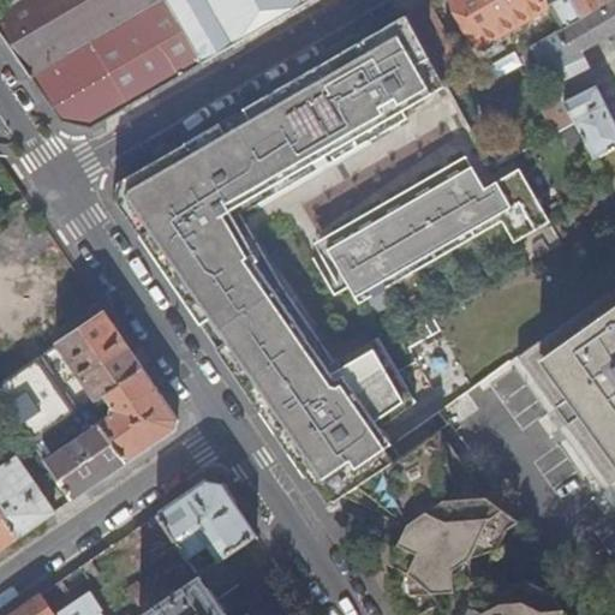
[(0,34),(30,77),(155,0),(16,0),(0,10),(0,34)]
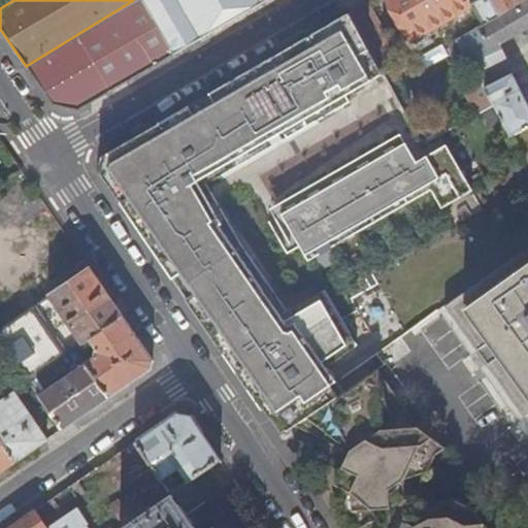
[(53,106),(77,111),(175,55),(142,0),(133,0),(26,66),(53,106)]
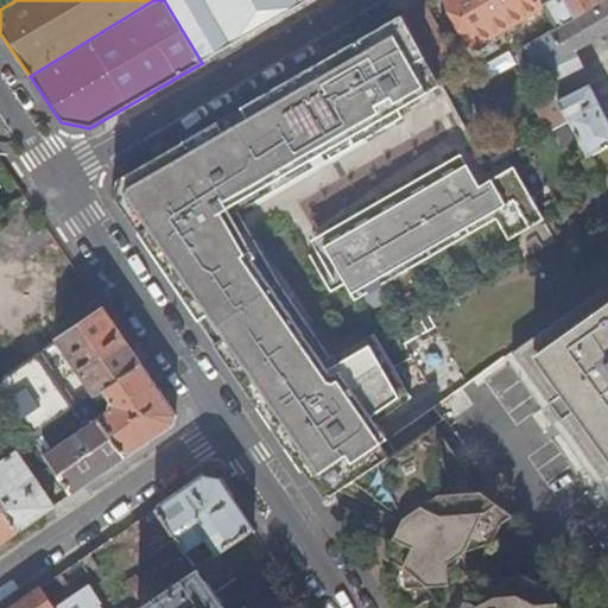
[(164,0),(202,63),(254,32),(310,0),(164,0)]
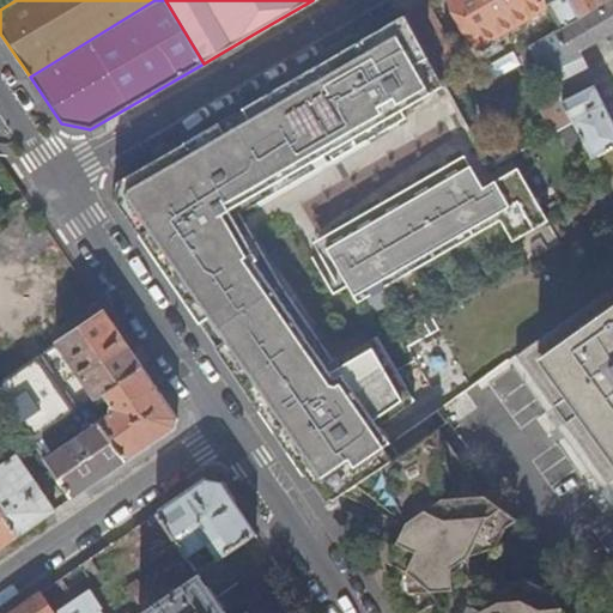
[(497,35),(556,0),(450,0),(477,47),(479,46),(483,50),(501,40),(497,35)]
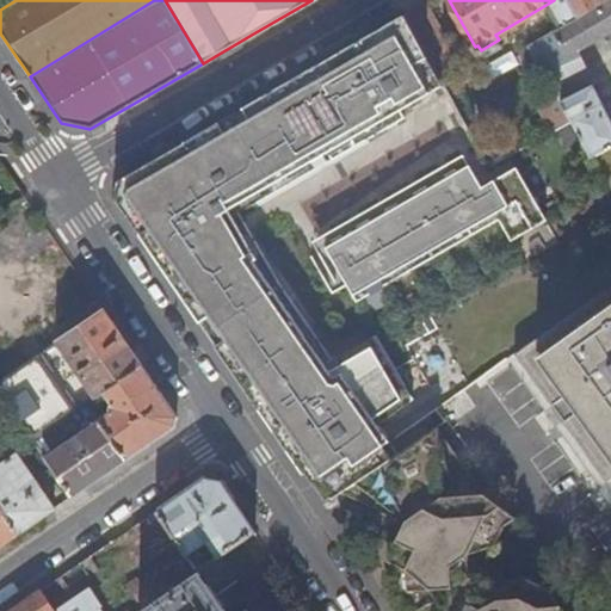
[(610,121),(575,53),(610,31),(610,0),(609,0),(578,18),(526,47),(549,87),(567,121),(587,158),(610,144),(610,121)]
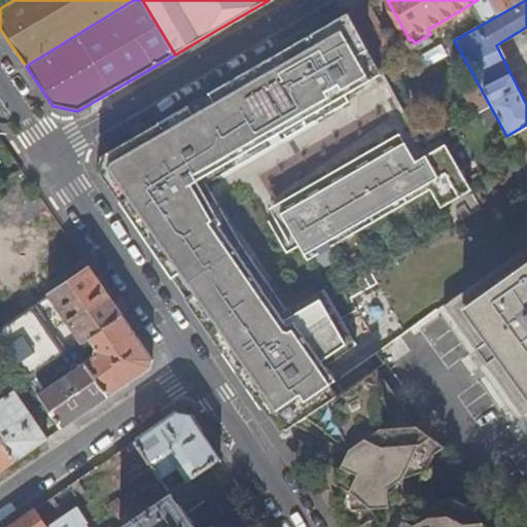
[(489,0),(498,15),(525,0),(489,0)]
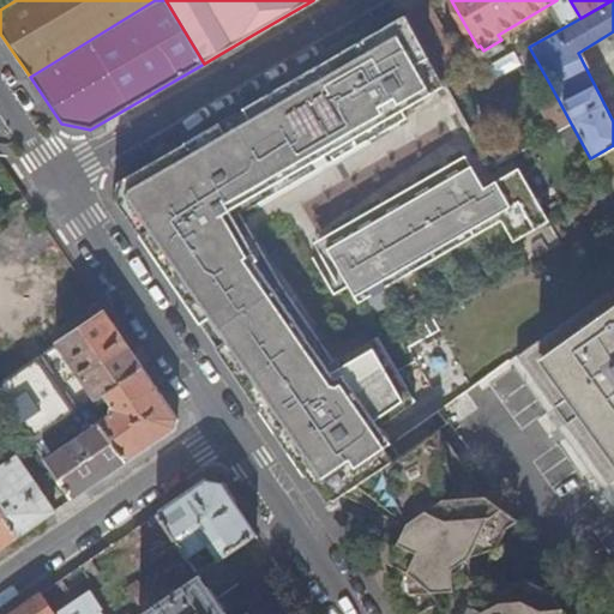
[(426,4),(407,16),(423,47),(444,36),(426,4)]
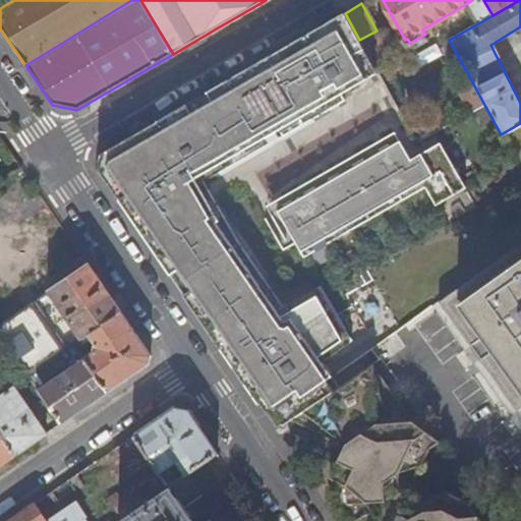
[(275,324),(189,184),(379,75),(359,40),(345,13),(101,154),(97,170),(275,428),(288,419),(332,391),(319,370),(275,324)]
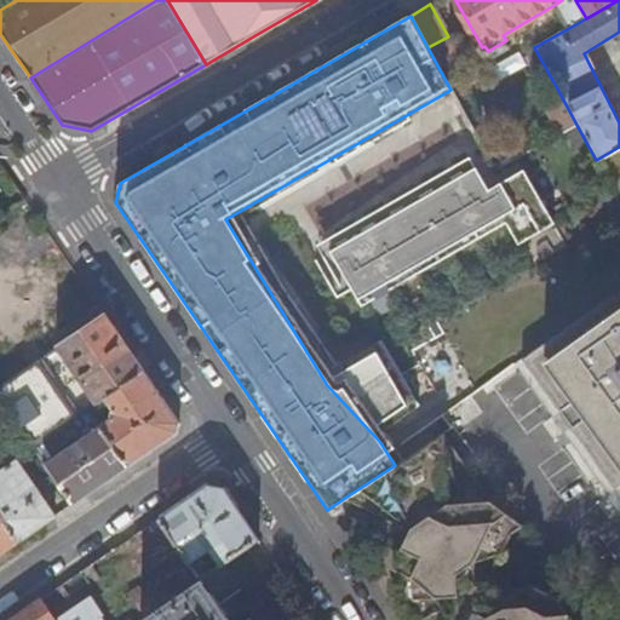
[(540,98),(558,132),(575,122),(557,89),(540,98)]
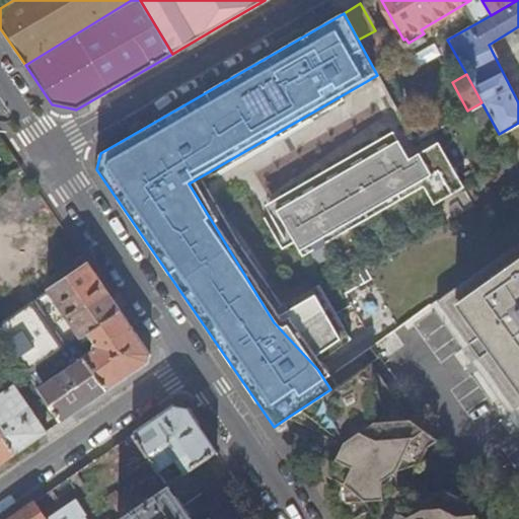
[(423,183),(434,202),(465,184),(441,140),(409,158),(401,147),(393,134),(273,203),(301,254),(423,183)]
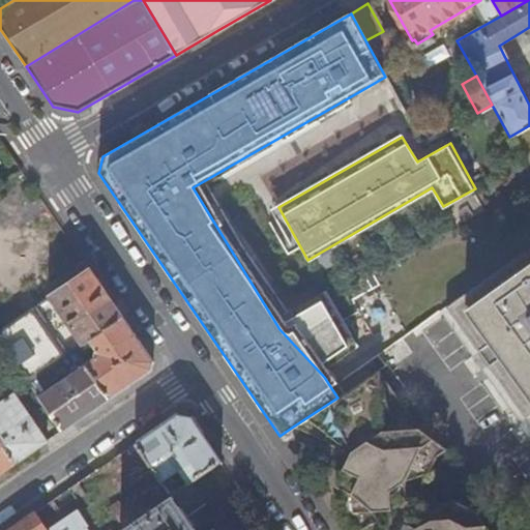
[(529,246),(450,302),(529,421),(529,246)]
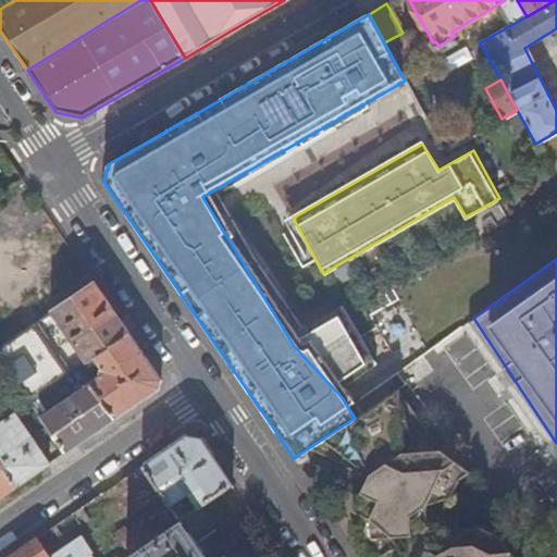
[(128,333),(94,283),(51,312),(86,362),(128,333)]
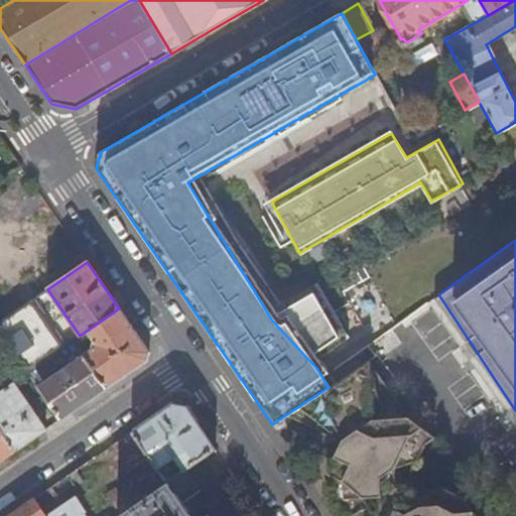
[(315,367),(352,341),(325,290),(272,320),(315,367)]
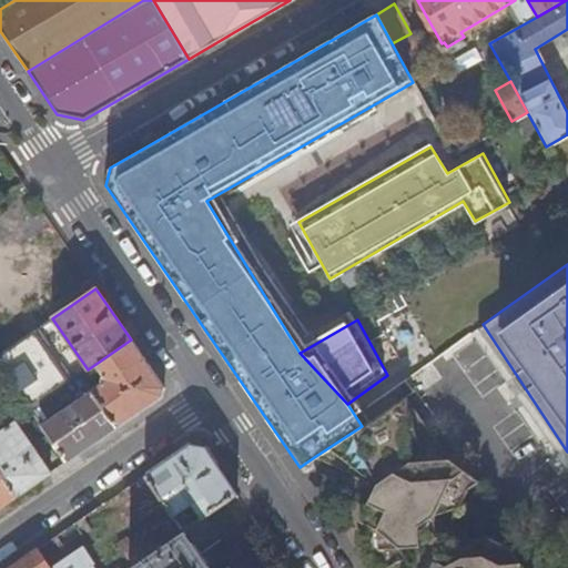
[(61,346),(46,323),(0,354),(0,364),(30,409),(64,385),(44,357),(61,346)]
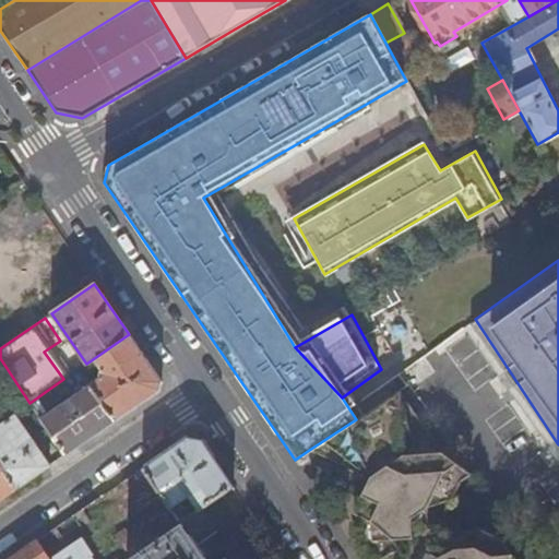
[(162,381),(129,334),(86,364),(80,368),(84,375),(98,366),(102,371),(99,371),(99,377),(90,383),(115,420),(159,390),(162,381)]
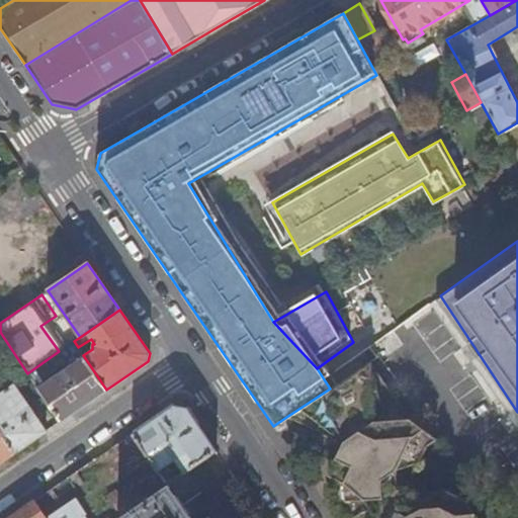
[(60,421),(106,390),(83,355),(78,347),(74,341),(59,351),(27,373),(60,421)]
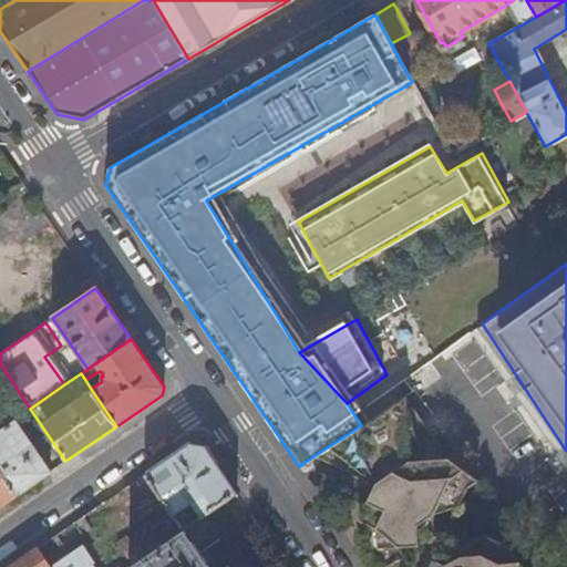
[(441,459),(424,433),(420,436),(416,431),(401,401),(361,425),(313,456),(351,474),(373,483),(405,462),(441,459)]
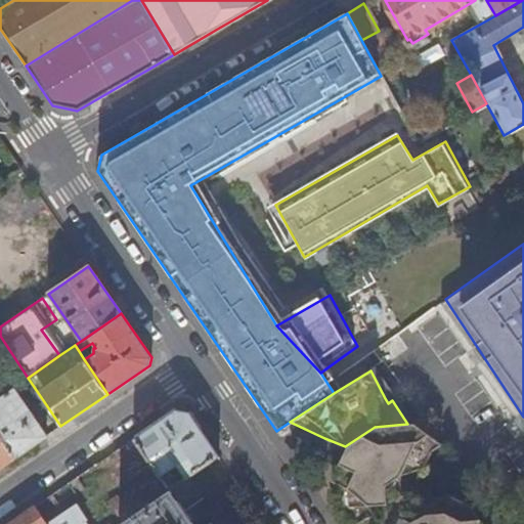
[(0,398),(0,435),(15,457),(47,436),(14,389),(0,398)]
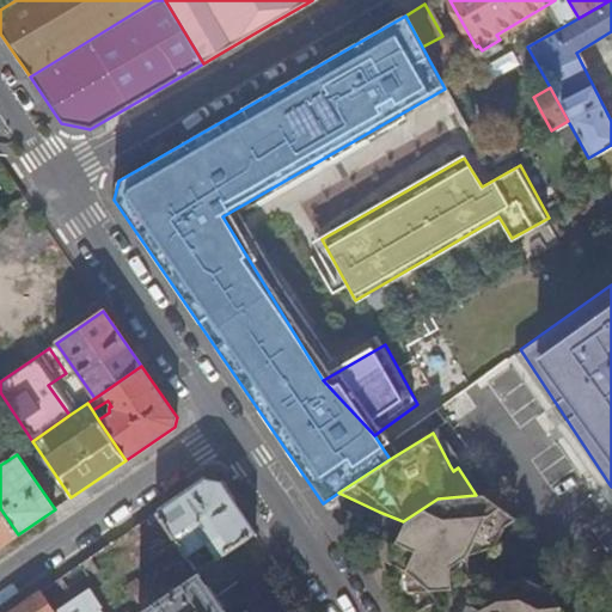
[(216,558),(255,532),(221,482),(203,479),(155,513),(178,546),(182,551),(185,556),(206,543),(216,558)]
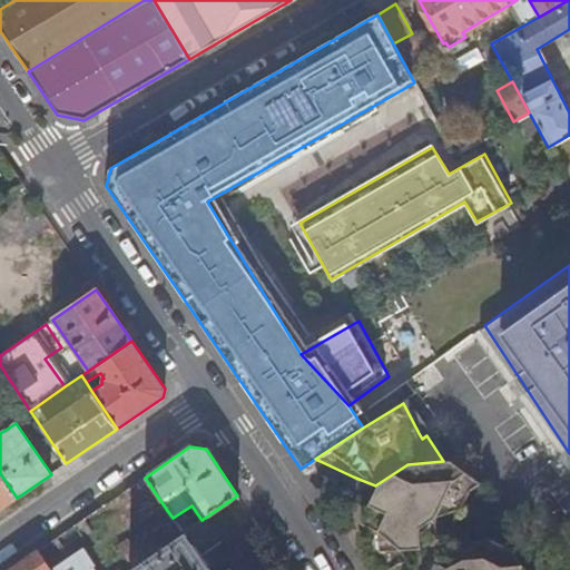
[(375,485),(359,519),(381,553),(391,569),(513,569),(517,566),(514,563),(495,567),(477,557),(468,541),(449,542),(449,526),(465,489),(478,480),(443,461),(408,464),(375,485)]
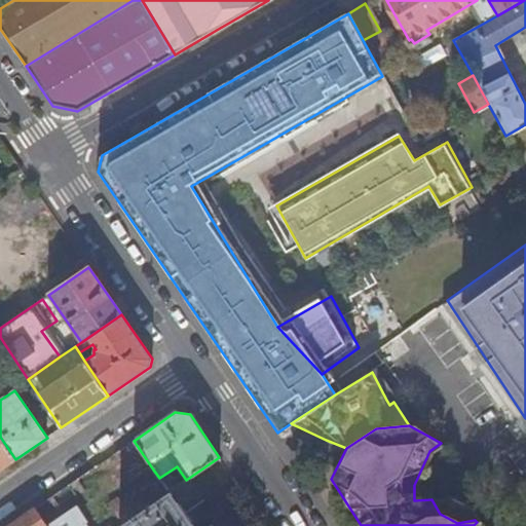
[(0,470),(15,459),(0,437),(0,470)]
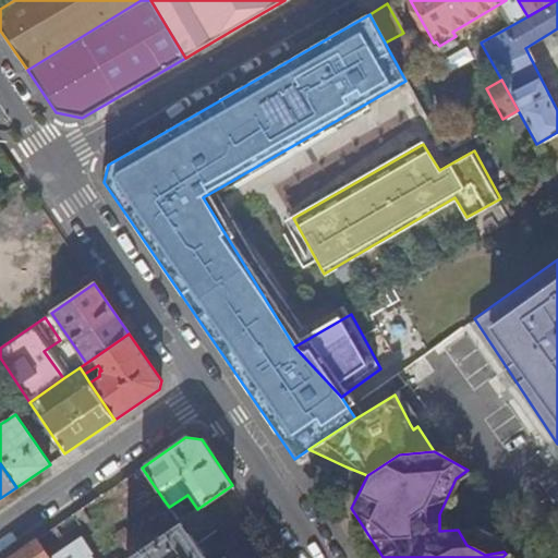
[(162,498),(142,468),(125,478),(142,504),(150,507),(162,498)]
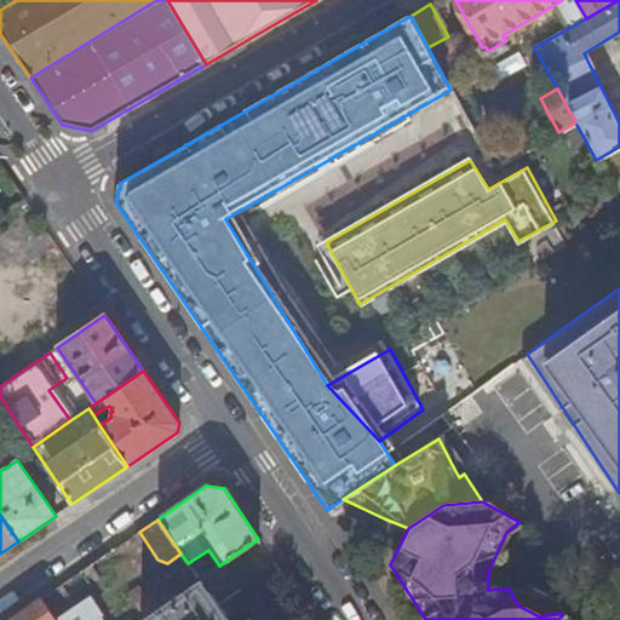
[(195,574),(188,563),(184,558),(101,615),(89,600),(57,619),(139,619),(141,619),(199,579),(195,574)]
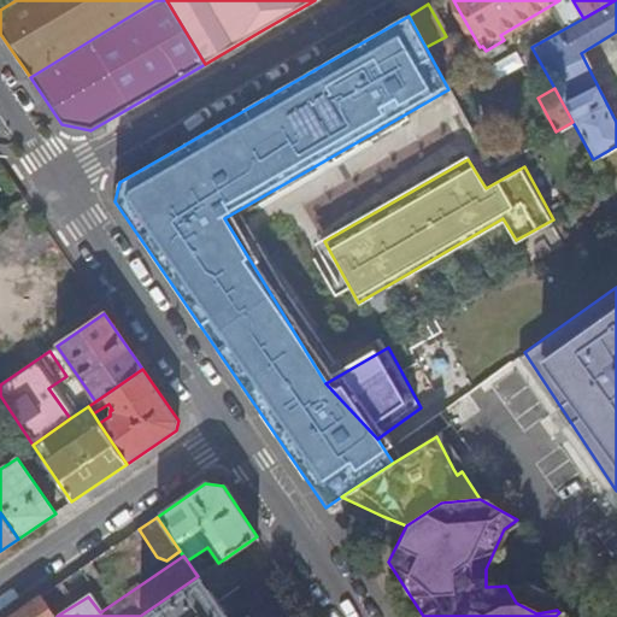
[(199,576),(205,573),(201,566),(194,571),(198,576),(199,576)]
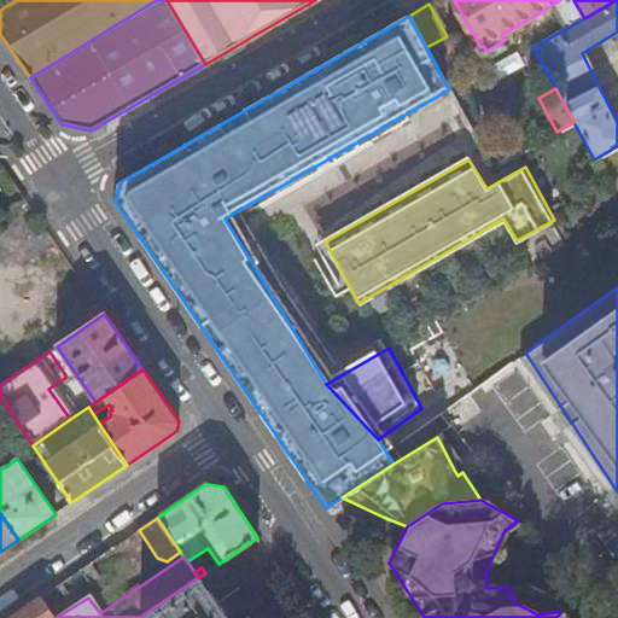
[(227,617),(199,577),(198,577),(140,617),(227,617)]
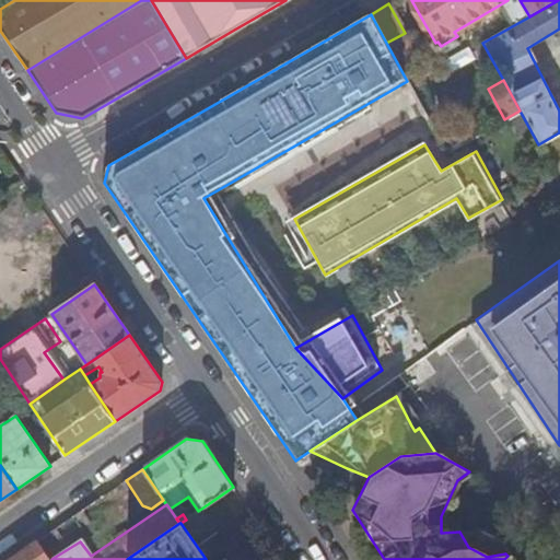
[(475,531),(459,532),(468,547),(487,557),(505,553),(497,539),(475,531)]
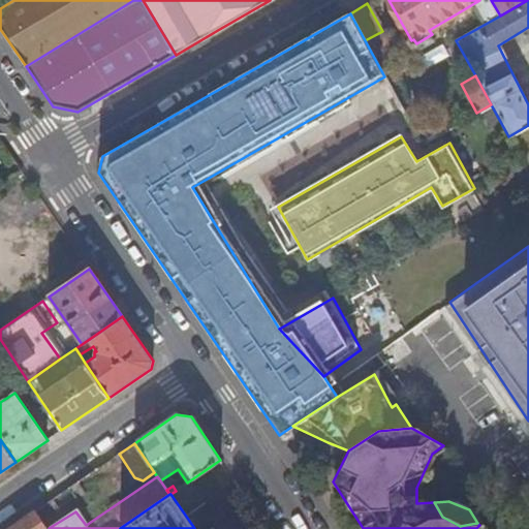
[(47,528),(35,511),(7,528),(47,528)]
